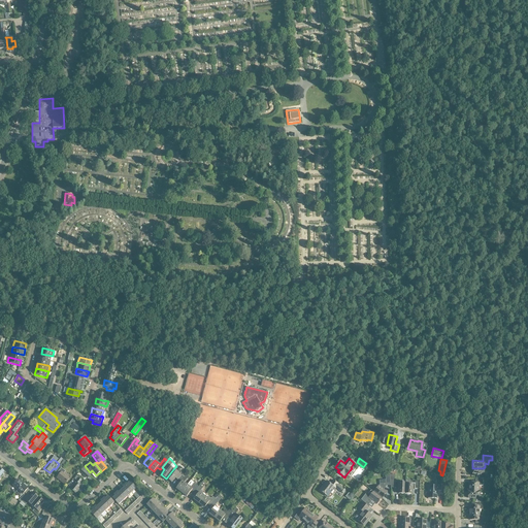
[(173,469),(166,479),(172,483),(175,479),(177,481),(186,470),(180,467),(176,472),(173,469)]
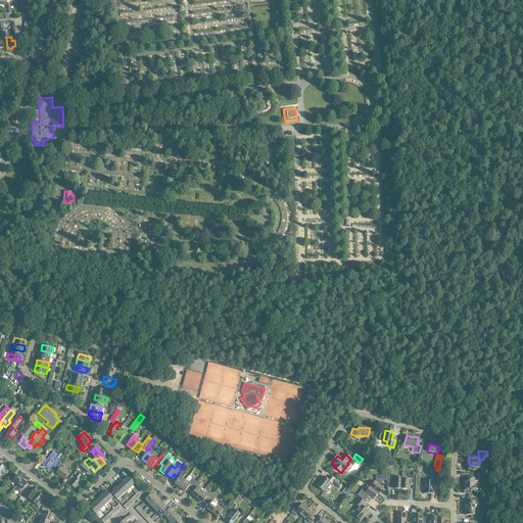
[(60,464),(56,469),(58,471),(56,474),(64,480),(68,474),(63,469),(64,467),(60,464)]
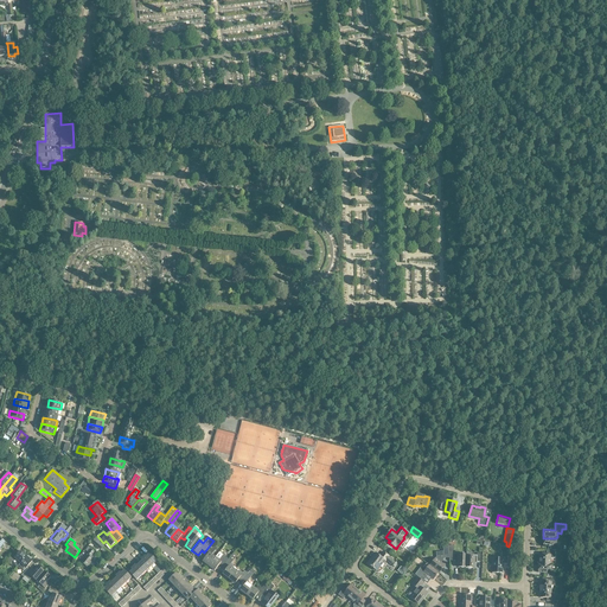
[(95,538),(91,542),(97,548),(101,543),(95,538)]
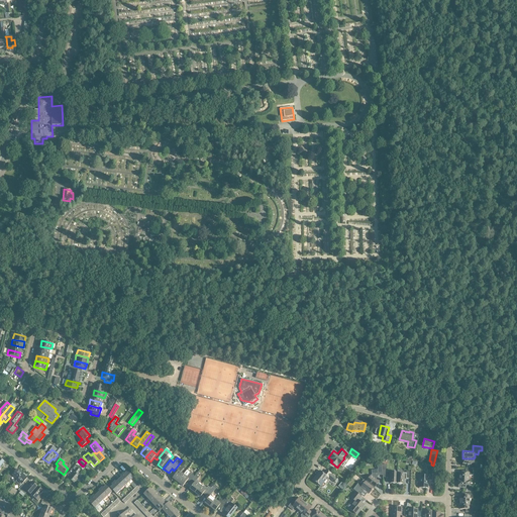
[(474,458),(463,458),(462,466),(467,466),(467,469),(480,470),(480,467),(474,466),(474,464),(475,464),(475,459),(474,459),(474,458)]
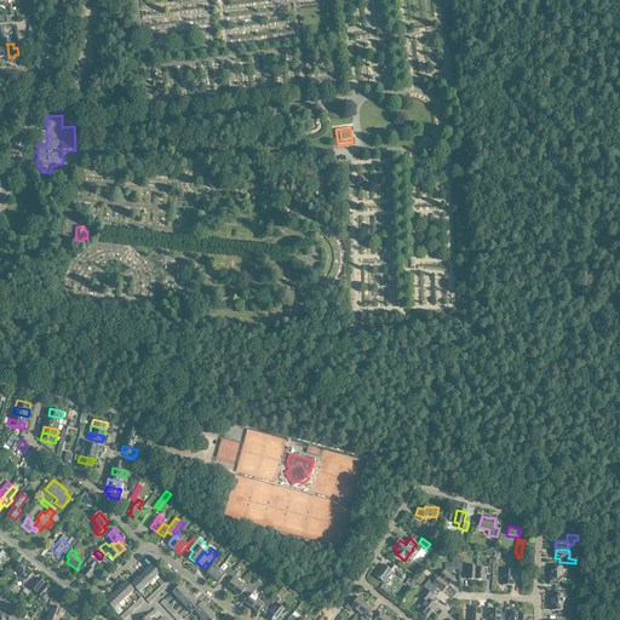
[(218,552),(208,564),(212,567),(207,574),(213,579),(219,569),(216,567),(222,561),(218,558),(218,560),(217,558),(219,555),(218,552)]
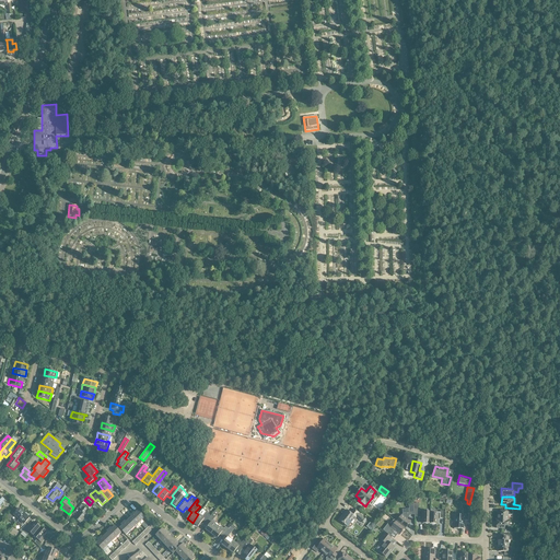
[(403,514),(397,522),(405,528),(405,529),(410,522),(407,520),(410,515),(415,515),(413,513),(413,503),(412,502),(408,502),(409,509),(403,510),(403,514)]
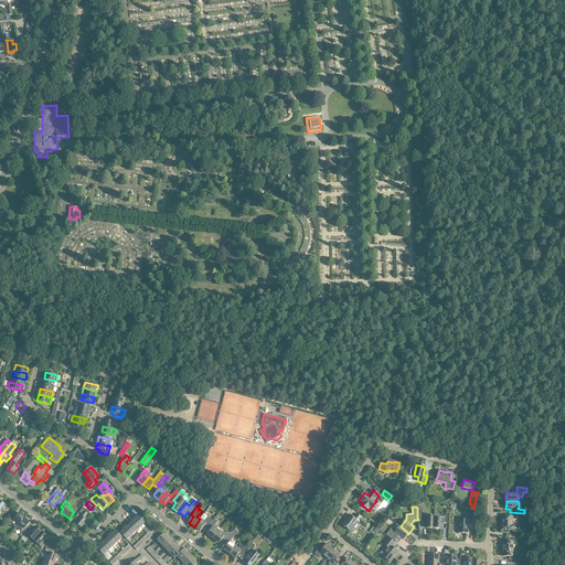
[(434,529),(434,516),(430,516),(429,515),(423,515),(422,508),(417,508),(417,518),(422,518),(422,522),(425,522),(425,523),(425,526),(426,529),(434,529)]
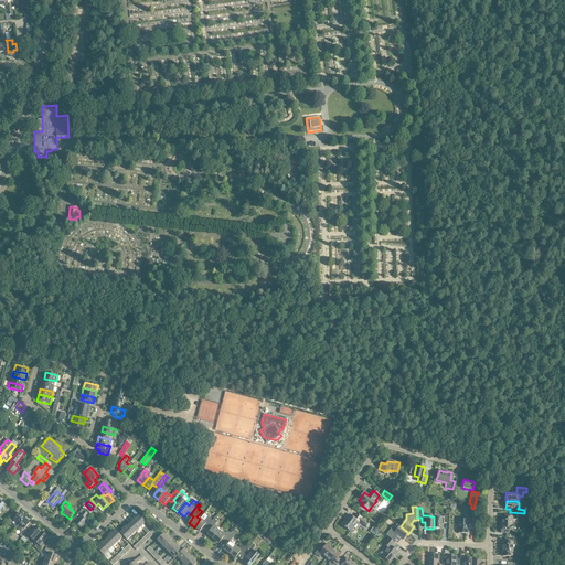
[(18,526),(24,519),(23,518),(24,516),(21,515),(19,513),(16,518),(12,515),(7,522),(10,524),(13,521),(13,520),(17,523),(13,526),(16,529),(18,526)]
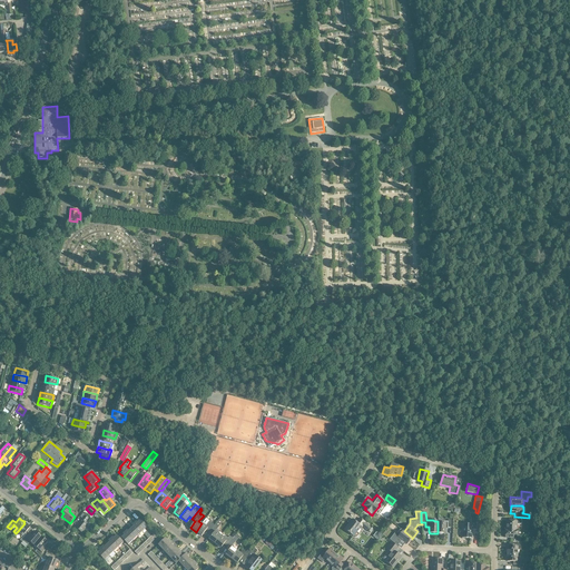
[(439,518),(438,521),(438,533),(444,533),(445,532),(445,530),(448,528),(451,528),(451,520),(448,520),(448,521),(443,521),(443,519),(439,518)]
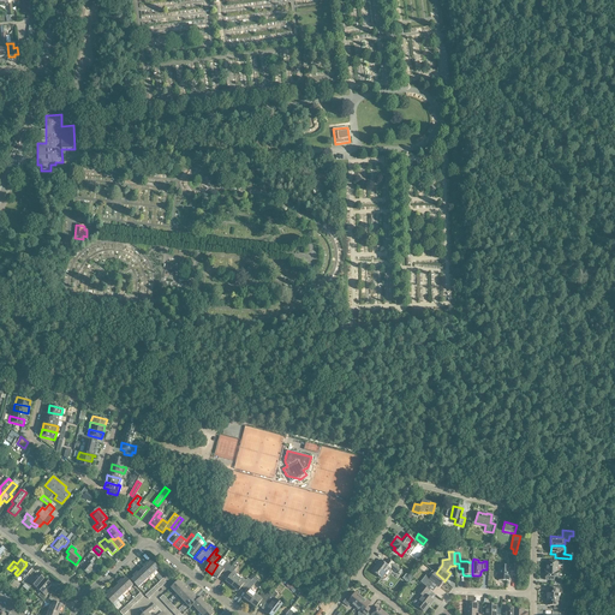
[(547,562),(545,571),(557,572),(557,566),(562,566),(562,559),(554,559),(554,562),(549,561),(549,562),(547,562)]
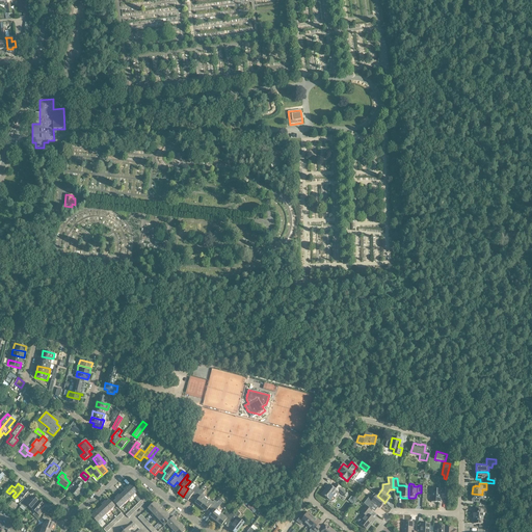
[(192,484),(188,488),(183,497),(188,501),(192,495),(195,497),(196,496),(196,497),(201,490),(192,484)]
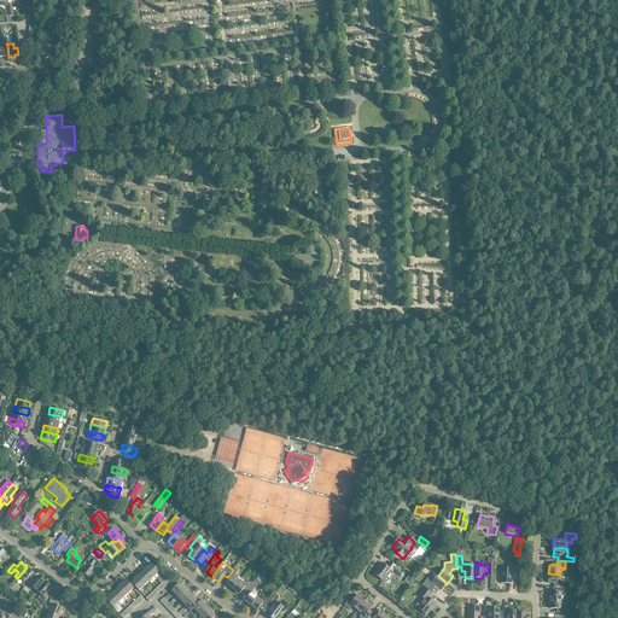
[(392,571),(396,566),(390,563),(386,567),(382,564),(374,573),(384,581),(386,577),(391,571),(392,572),(392,571)]
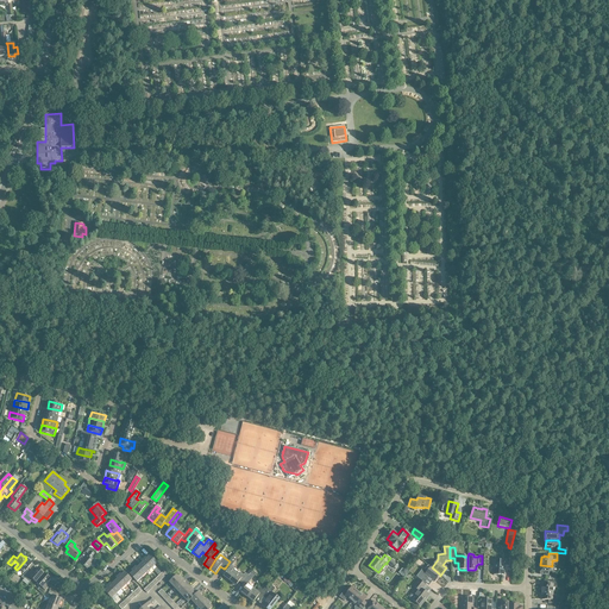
[(90,559),(87,556),(81,564),(87,570),(94,562),(90,559)]
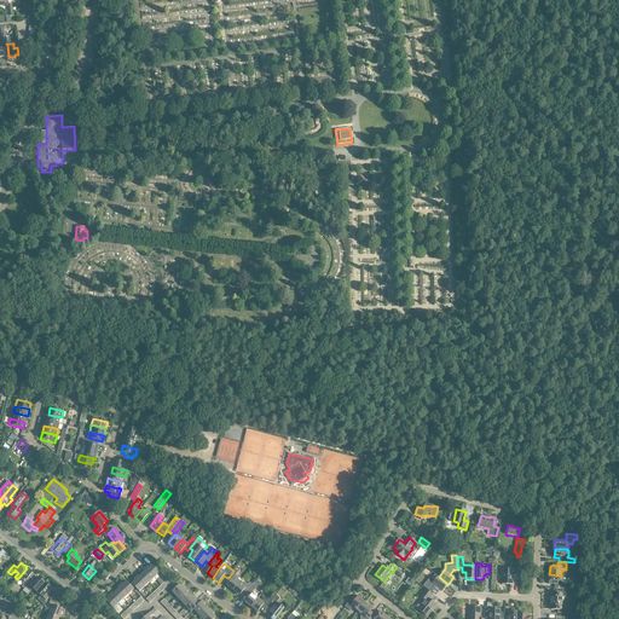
[(146,568),(155,577),(160,573),(152,565),(149,568),(148,567),(146,568)]
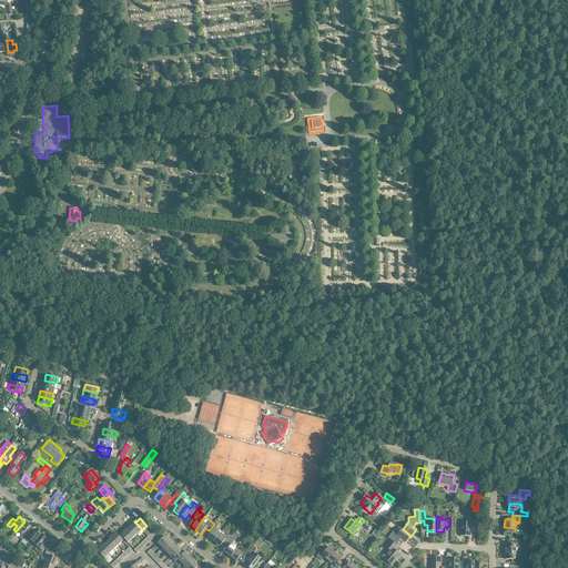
[(364,520),(361,525),(369,531),(373,527),(369,524),(368,525),(364,520)]
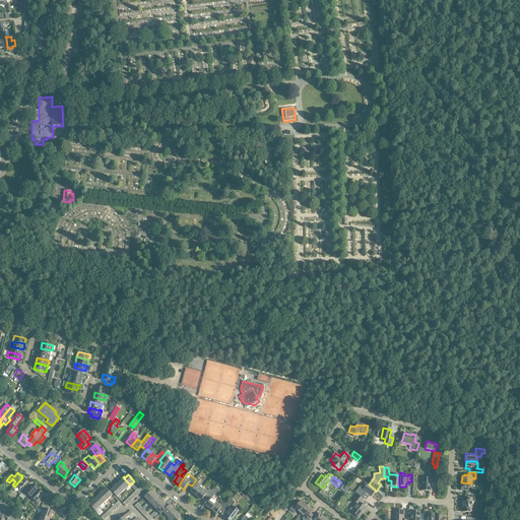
[(16,484),(14,486),(19,490),(18,491),(21,494),(26,488),(24,485),(27,481),(25,479),(23,477),(22,477),(16,484)]
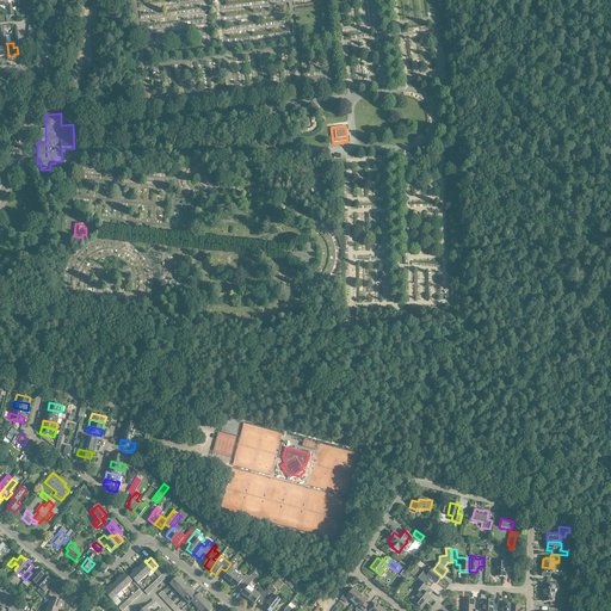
[(143,565),(141,567),(148,574),(153,569),(144,561),(142,563),(143,565)]
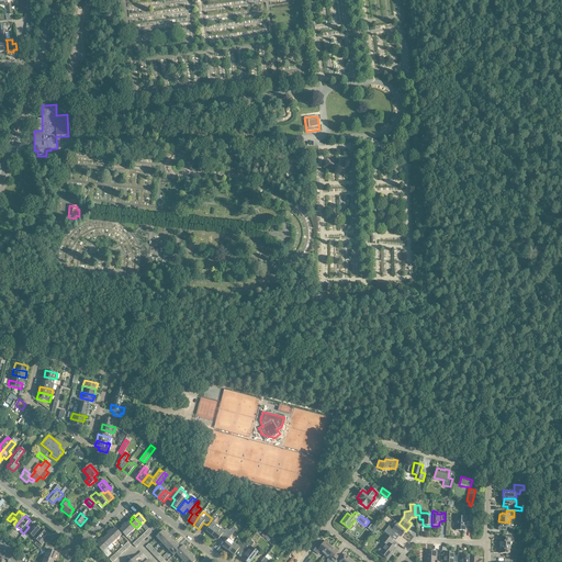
[(465,519),(467,517),(456,517),(456,521),(452,521),(452,525),(451,527),(456,527),(456,530),(465,530),(465,519)]
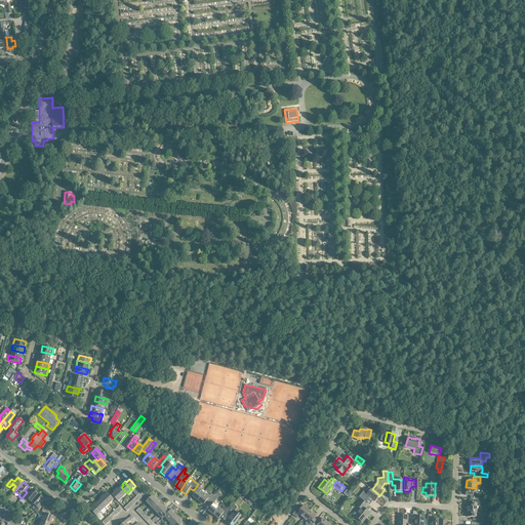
[(198,484),(194,490),(196,492),(193,496),(193,497),(193,498),(196,501),(197,500),(198,501),(203,493),(201,491),(202,490),(201,489),(200,487),(201,486),(198,484)]
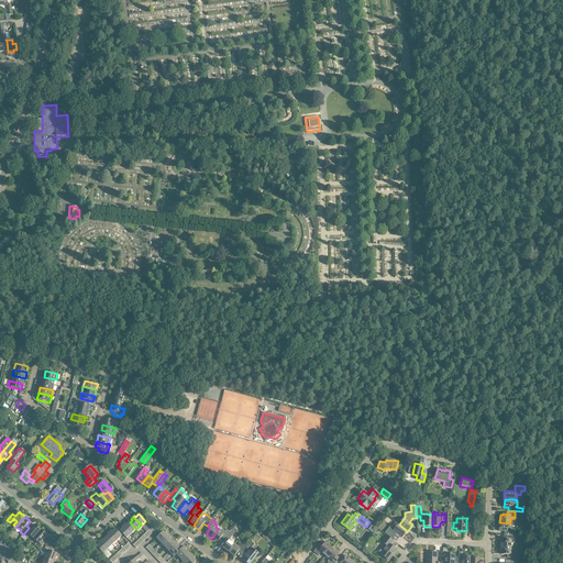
[(125,523),(123,526),(131,533),(136,529),(130,522),(127,525),(125,523)]
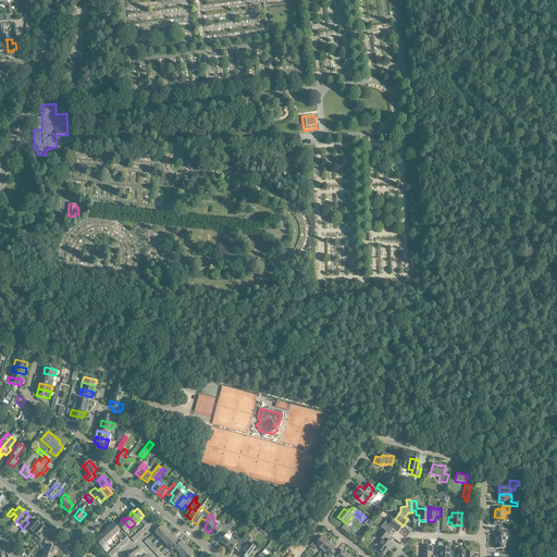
[(505,518),(494,517),(494,519),(493,523),(494,523),(494,525),(500,525),(500,530),(506,530),(508,530),(508,523),(505,523),(505,518)]
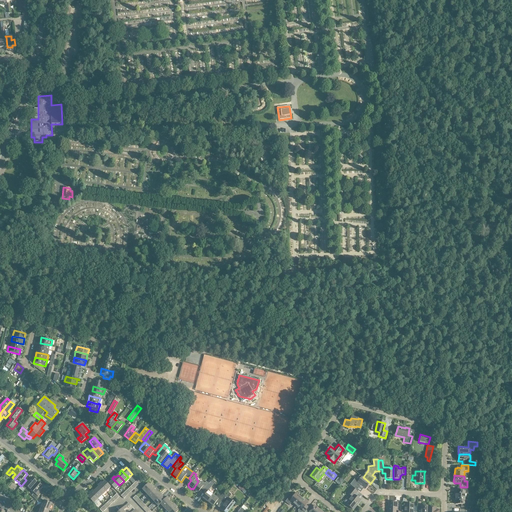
[(370,483),(363,477),(362,477),(359,481),(356,479),(355,481),(354,480),(350,485),(356,490),(360,485),(365,489),(370,483)]
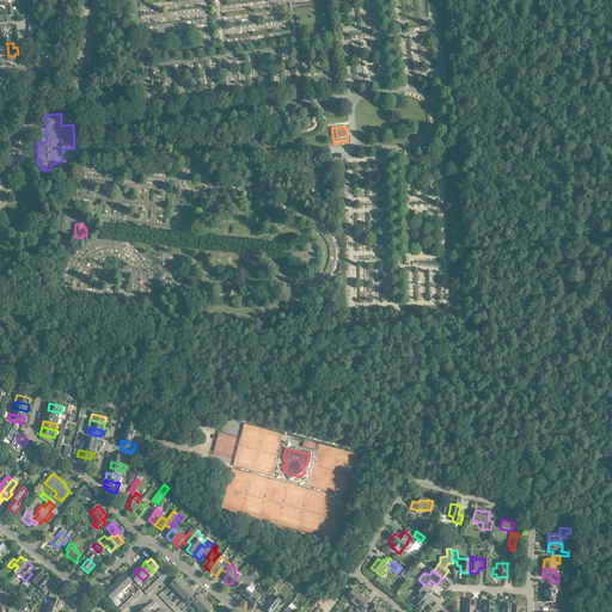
[(31,574),(25,581),(25,582),(30,586),(32,582),(37,586),(44,577),(38,571),(34,576),(31,574)]
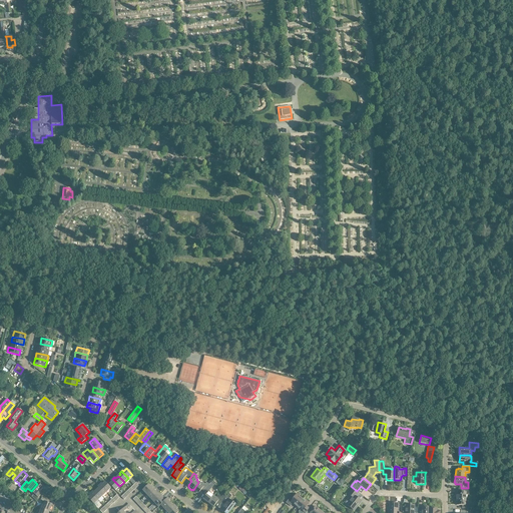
[(119,486),(112,479),(110,481),(112,482),(109,484),(115,490),(119,486)]
